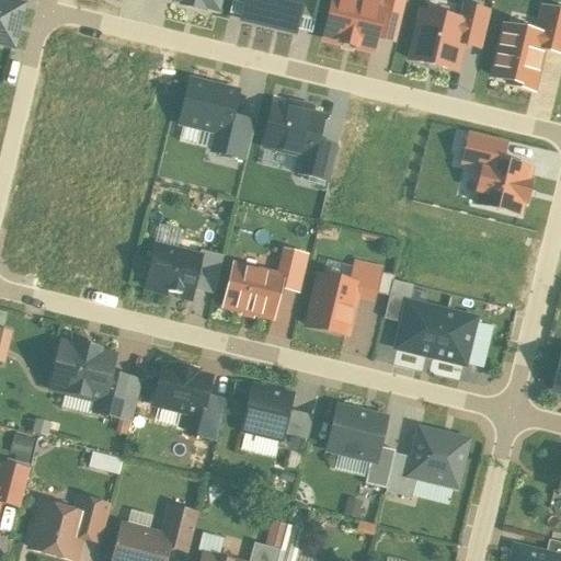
[(168,0),(169,1),(217,12),(219,0),(168,0)]
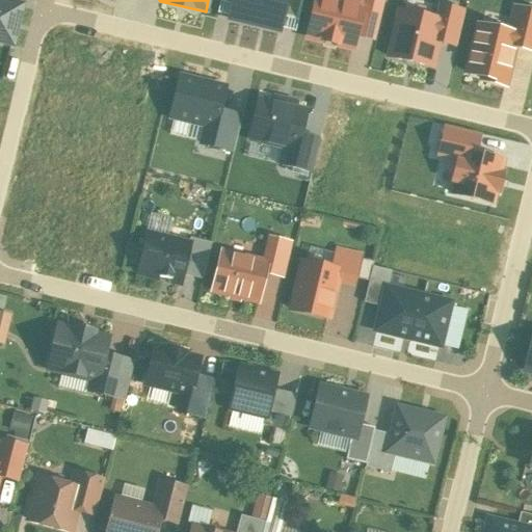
[(235,0),(232,19),(277,29),(282,14),(284,0),(235,0)]
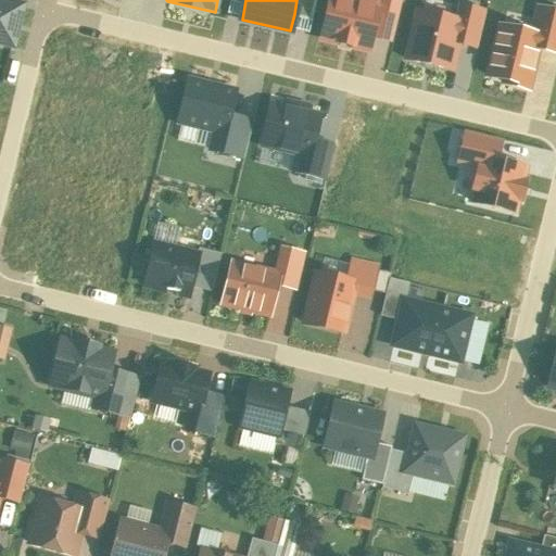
[(315,2),(303,0),(297,0),(294,14),(312,19),(315,2)]
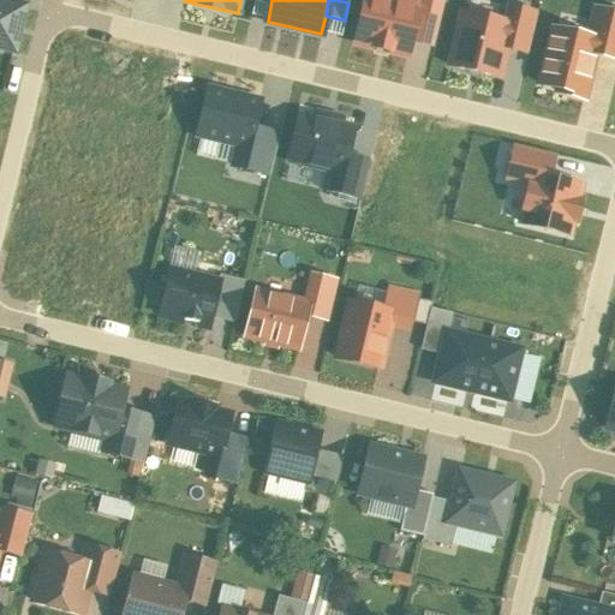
[(362,0),(352,45),(406,58),(410,42),(418,6),(392,0),(362,0)]
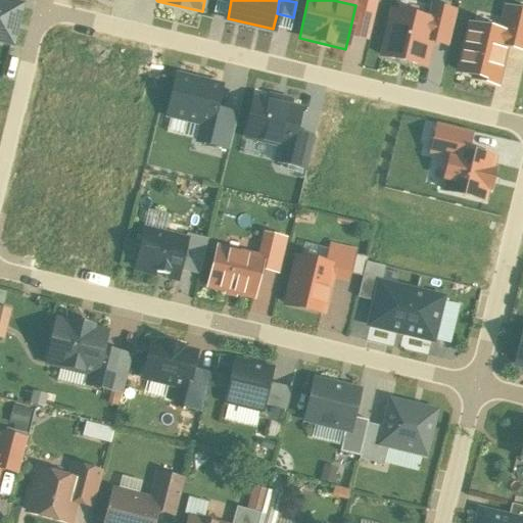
[(357,0),(355,5),(348,36),(368,41),(377,1),(372,0),(357,0)]
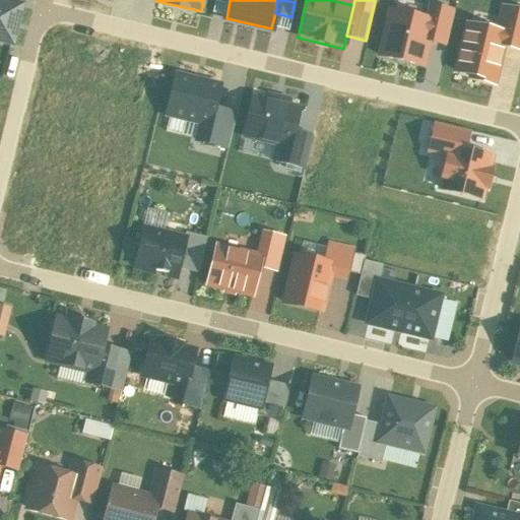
[(0,2),(0,42),(11,45),(20,7),(0,2)]
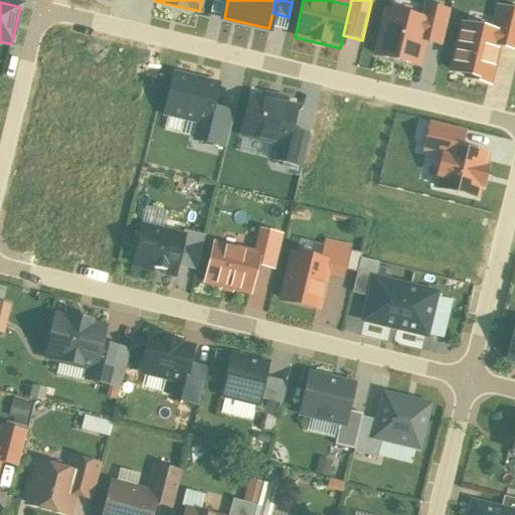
[(430,20),(424,42),(441,46),(449,11),(424,5),(421,18),(430,20)]
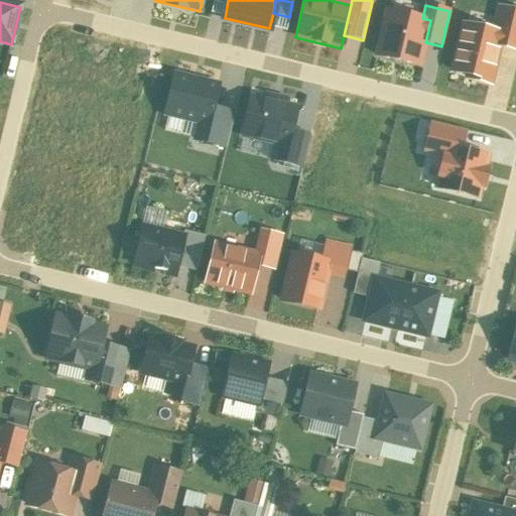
[(504,34),(501,47),(515,50),(515,11),(498,7),(492,31),(504,34)]
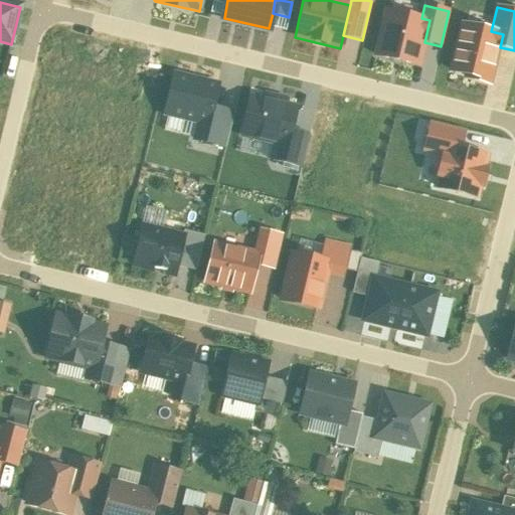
[(421,18),(385,10),(375,54),(419,64),(424,42),(430,20),(421,18)]
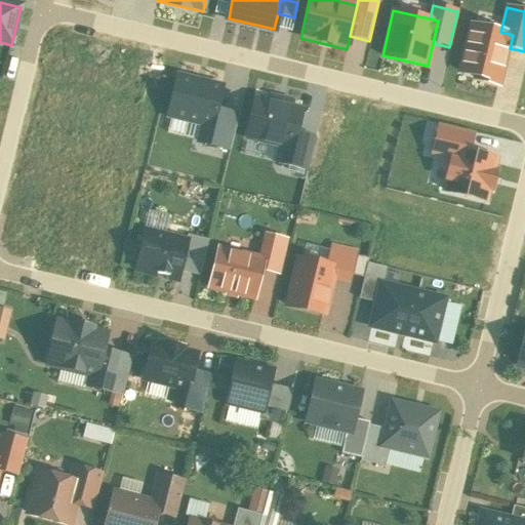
[(500,32),(471,25),(459,74),(475,77),(474,80),(500,86),(510,48),(513,35),(500,32)]
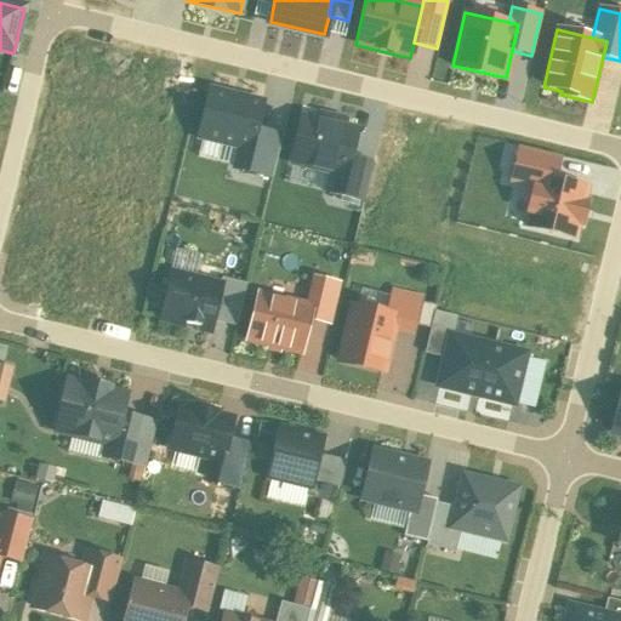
[(261,104),(214,93),(201,137),(241,148),(249,149),(254,132),(261,104)]
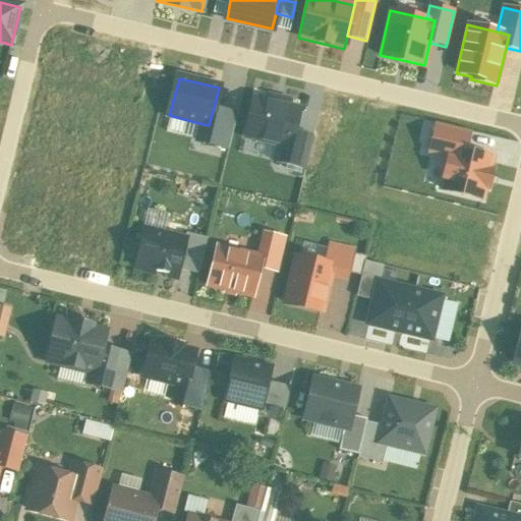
[(298,110),(254,100),(245,138),(290,149),(298,110)]
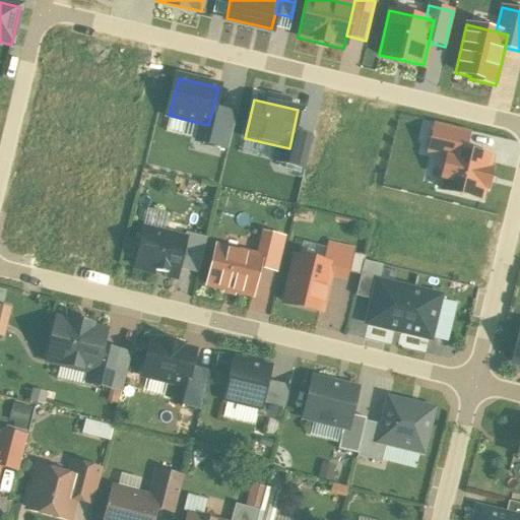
[(235,117),(212,111),(208,125),(202,124),(198,141),(226,148),(235,117)]
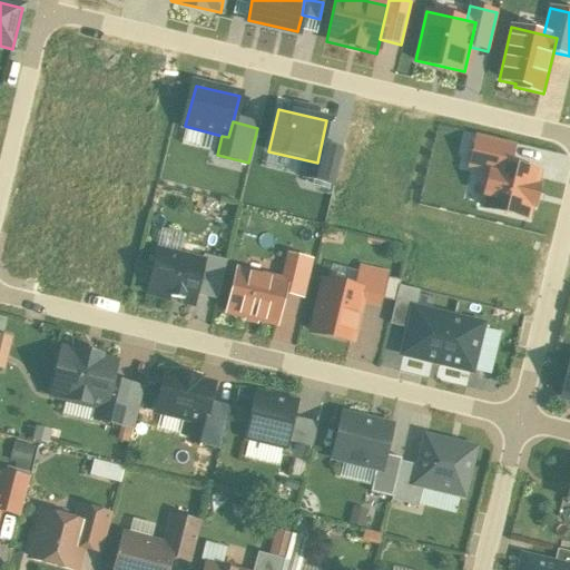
[(494,165),(508,168),(512,148),(477,139),(471,166),(493,170),(494,165)]
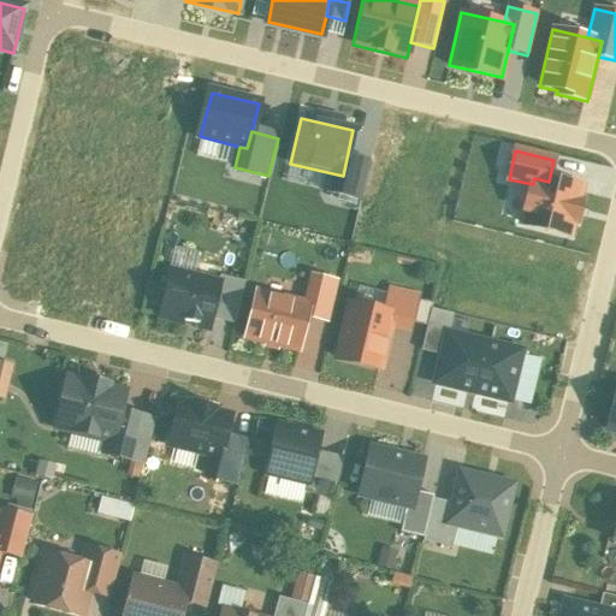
[(360,201),(369,161),(350,158),(342,196),(360,201)]
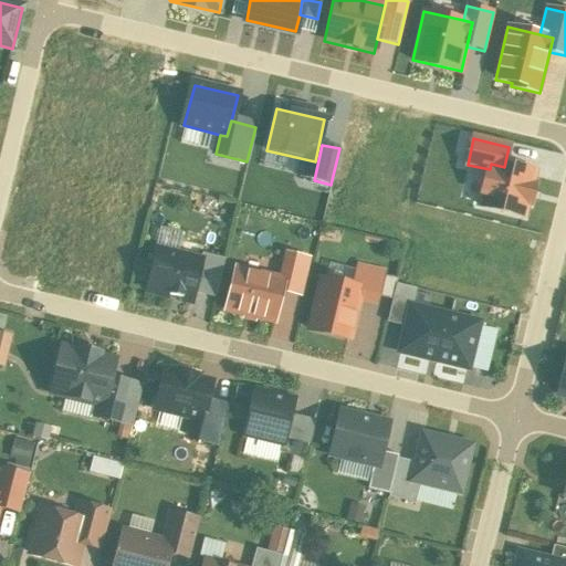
[(504,167),(491,164),(490,169),(481,205),(523,213),(532,174),(504,167)]
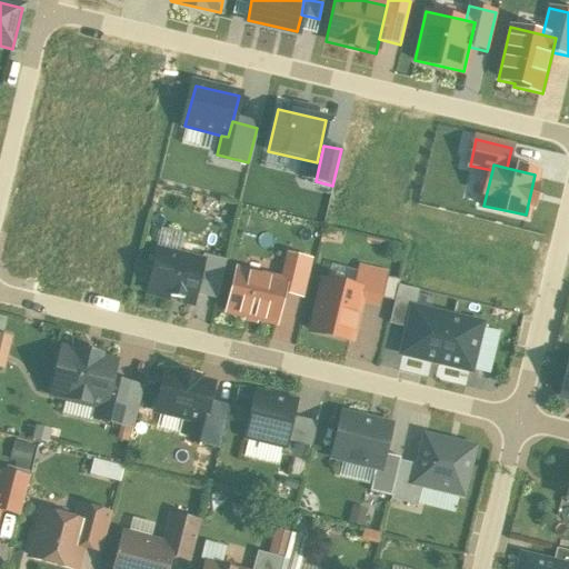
[(202,263),(158,252),(148,292),(192,303),(202,263)]
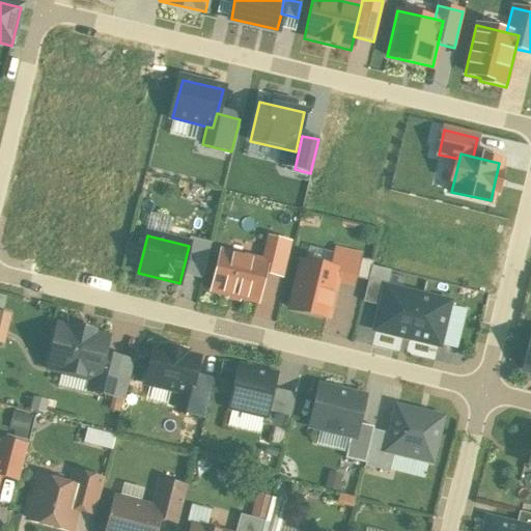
[(272,239),(266,264),(264,273),(283,277),(290,243),(272,239)]
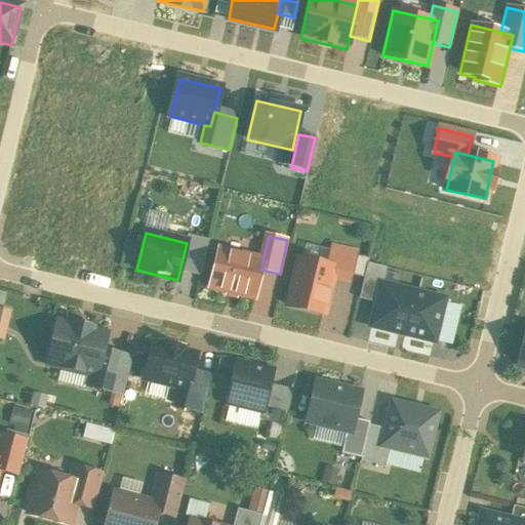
[(338,248),(334,268),(331,279),(353,284),(360,252),(338,248)]
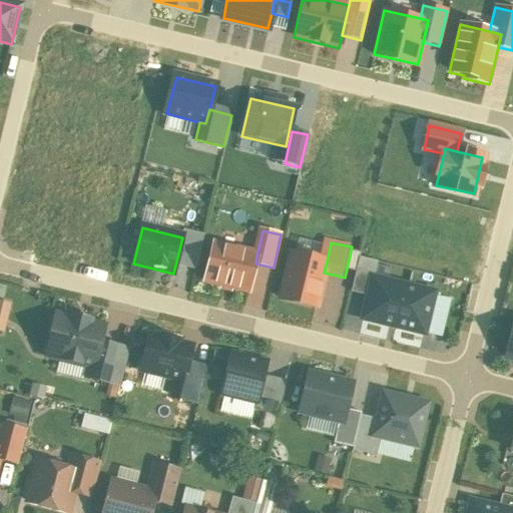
[(257,255),(211,245),(203,279),(248,289),(255,264),(257,255)]
